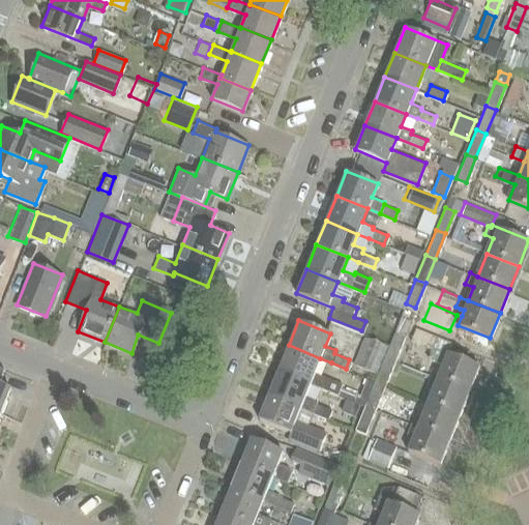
[(479,365),(446,351),(450,343),(417,329),(413,342),(431,348),(427,356),(442,362),(438,375),(470,387),(479,365)]
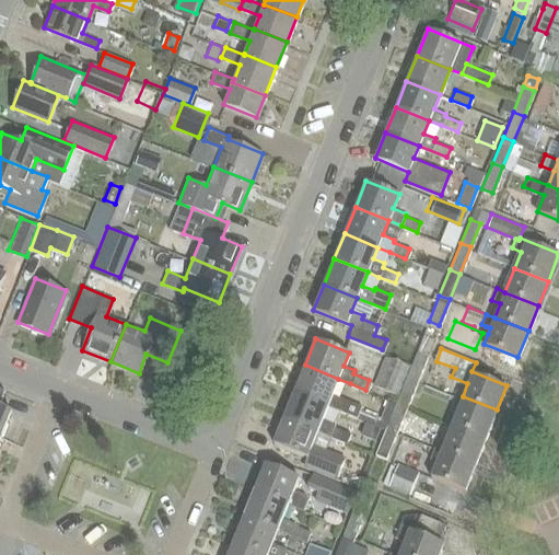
[(418,377),(427,355),(416,350),(407,372),(418,377)]
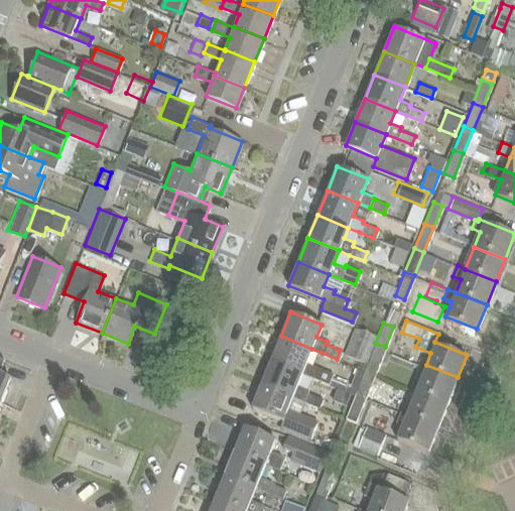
[(354,326),(343,352),(365,361),(376,335),(354,326)]
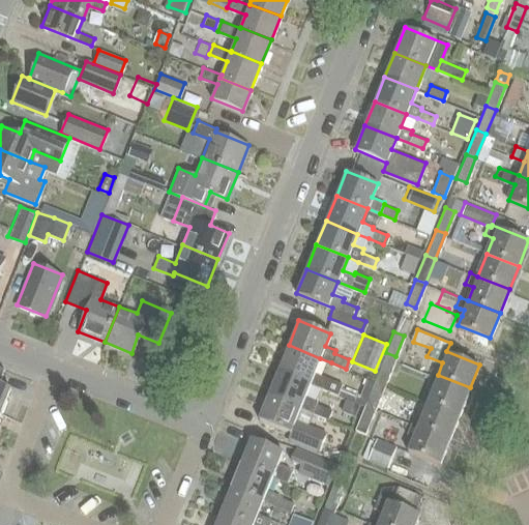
[(326,375),(315,371),(320,358),(289,345),(278,370),(310,382),(321,387),(334,392),(339,384),(325,378),(326,375)]
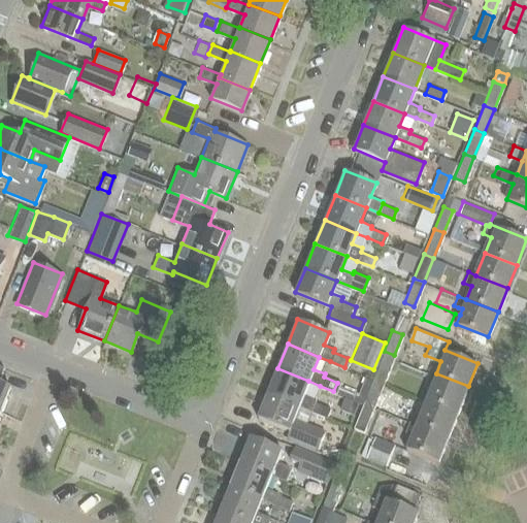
[(384,351),(373,377),(384,381),(394,355),(384,351)]
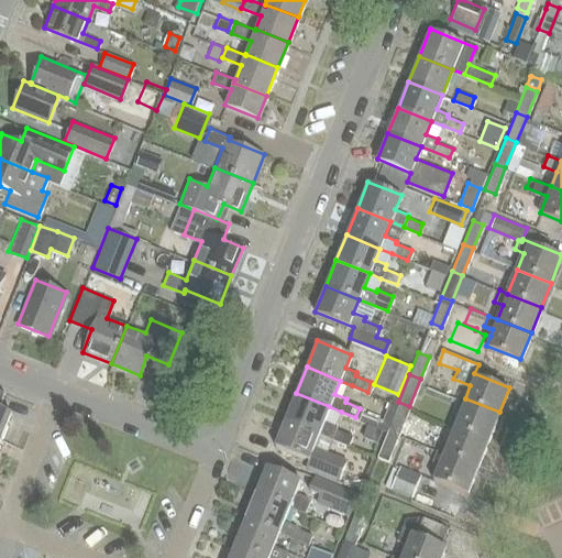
[(0,438),(11,412),(0,406),(0,402),(4,391),(0,389),(0,438)]
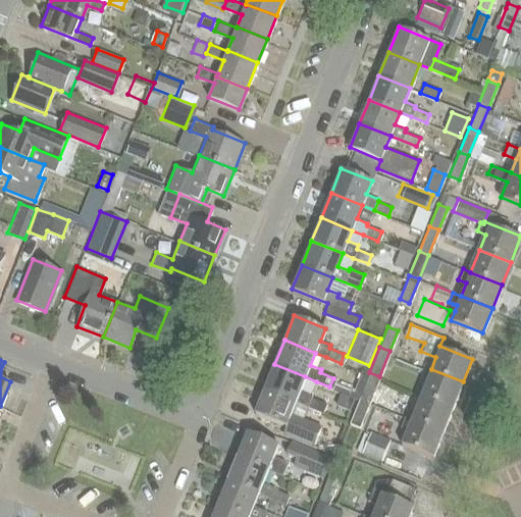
[(361,371),(341,363),(337,371),(358,379),(361,371)]
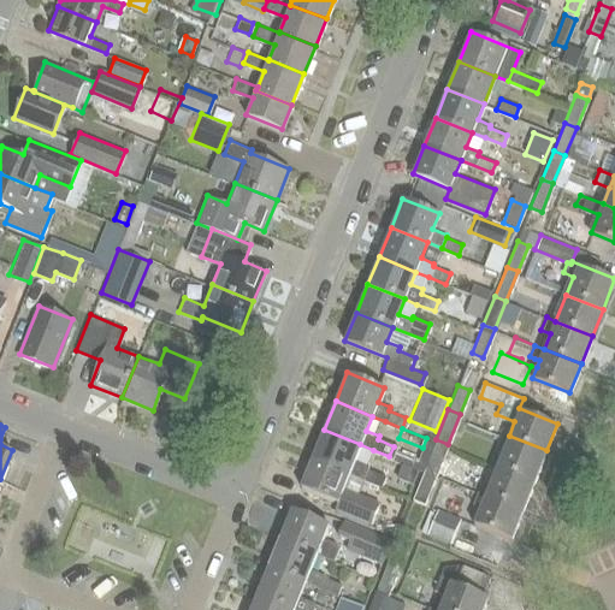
[(355,459),(360,444),(324,430),(313,457),(349,472),(362,478),(379,485),(383,474),(366,468),(367,463),(355,459)]
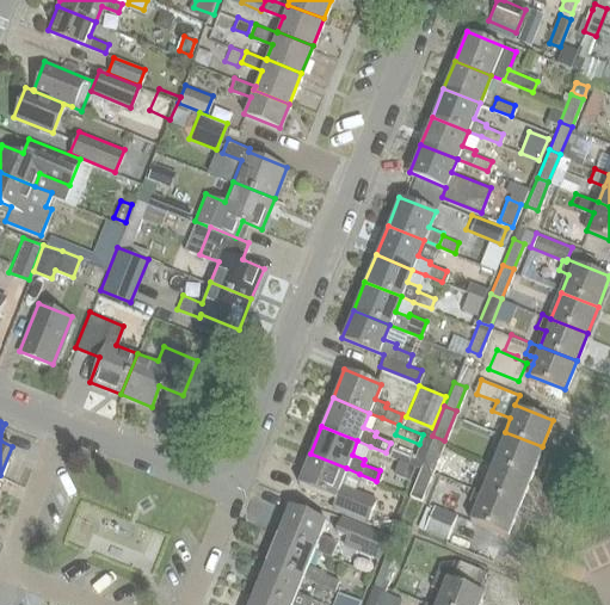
[(530,475),(542,446),(505,432),(504,433),(497,430),(492,442),(500,444),(493,461),(530,475)]
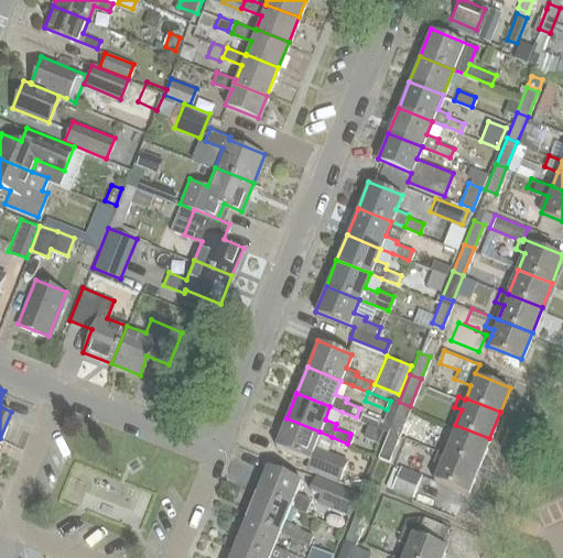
[(399,402),(388,429),(399,434),(410,406),(399,402)]
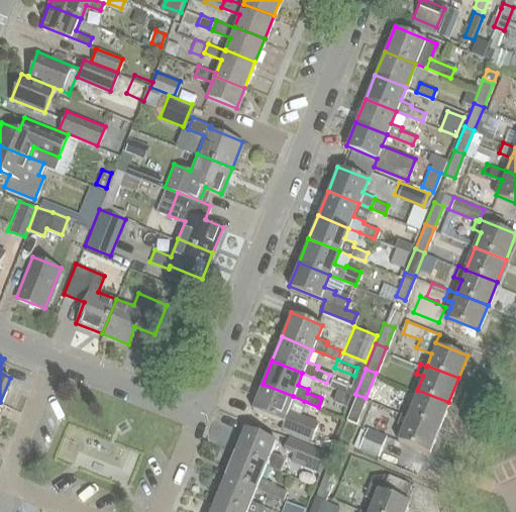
[(288,409),(293,396),(263,384),(252,408),(287,422),(284,429),(309,439),(316,420),(288,409)]
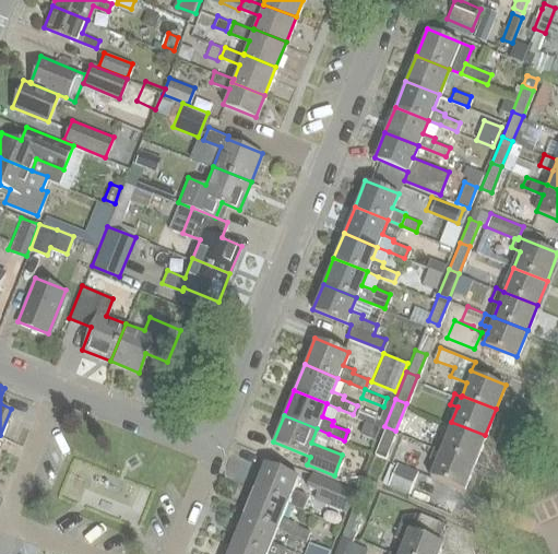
[(474,462),(485,435),(451,422),(451,423),(437,417),(432,428),(447,434),(440,448),(474,462)]
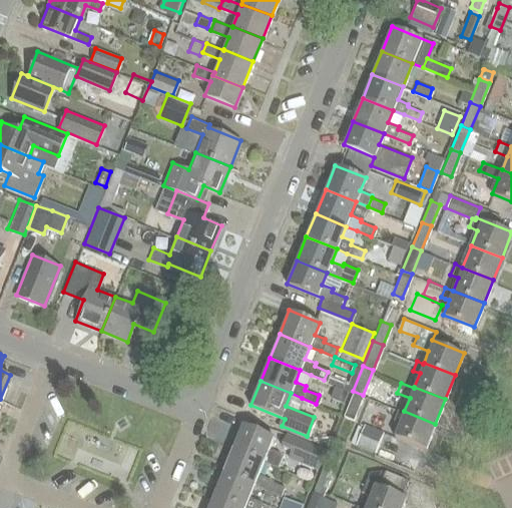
[(363,395),(353,391),(344,414),(354,418),(363,395)]
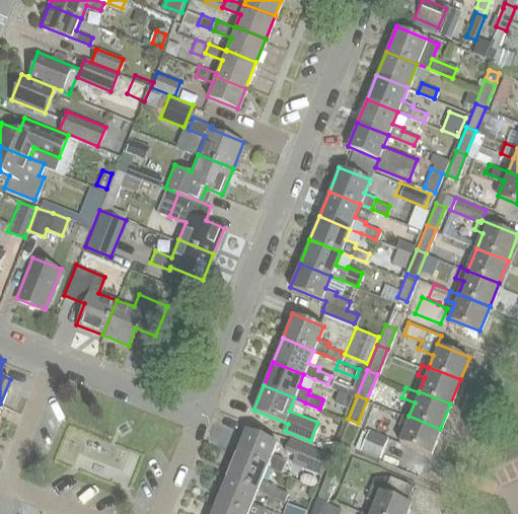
[(397,424),(404,427),(398,441),(430,453),(440,429),(409,416),(401,414),(397,424)]
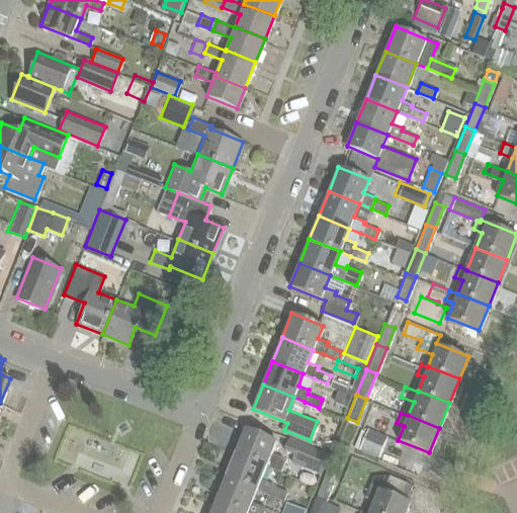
[(246,427),(236,452),(266,464),(279,469),(283,459),(280,455),(271,451),(276,440),(246,427)]
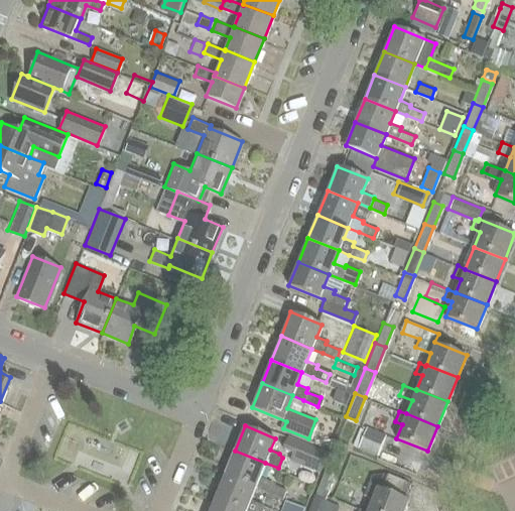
[(356,446),(375,455),(384,433),(365,425),(356,446)]
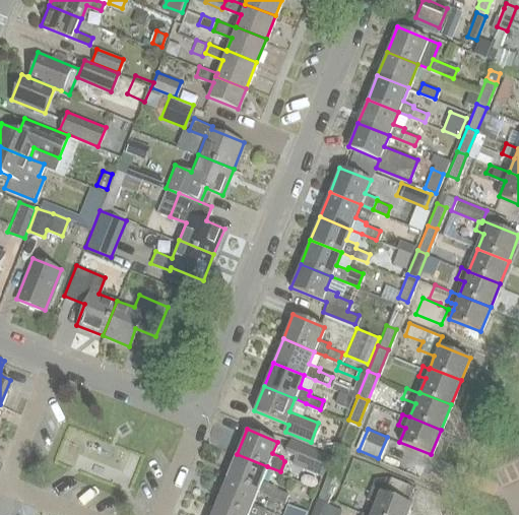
[(285,450),(295,454),(292,462),(320,473),(328,452),(290,437),(285,450)]
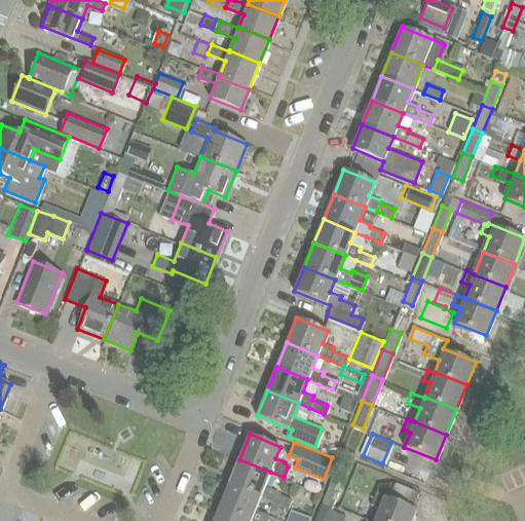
[(239,459),(229,483),(260,495),(271,499),(271,501),(286,507),(290,497),(274,492),(275,490),(264,485),(270,472),(239,459)]
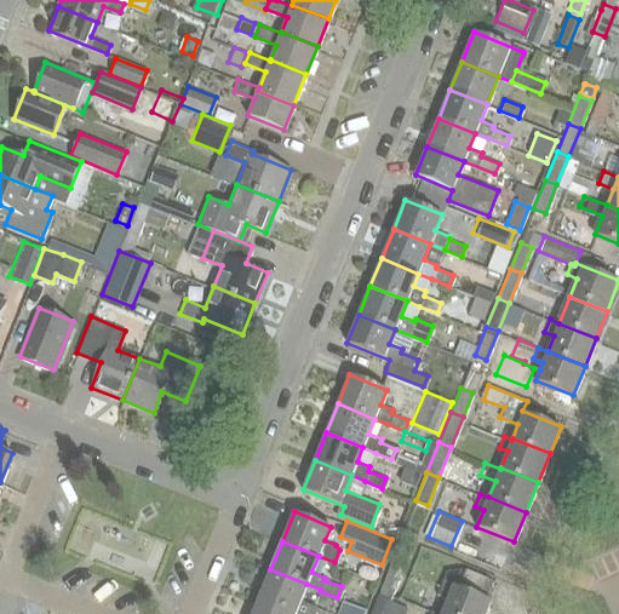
[(393,594),(403,566),(390,561),(379,587),(393,594)]
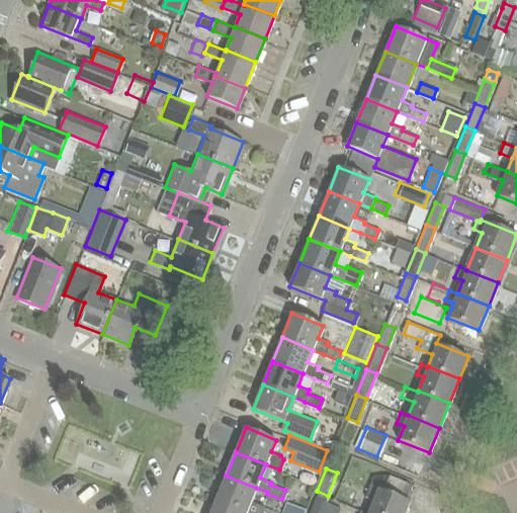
[(374,499),(369,512),(370,512),(405,512),(410,501),(405,499),(411,486),(412,484),(382,473),(371,476),(363,495),(374,499)]
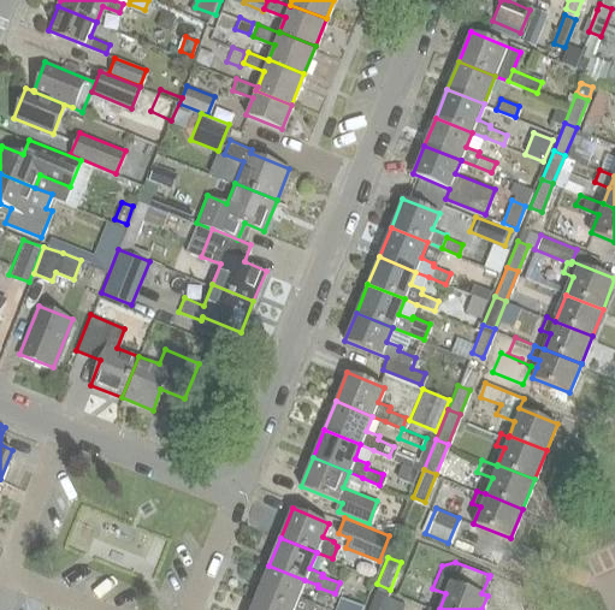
[(299,597),(305,580),(268,566),(258,593),(294,608),(297,609),(324,609),(311,604),(312,602),(299,597)]
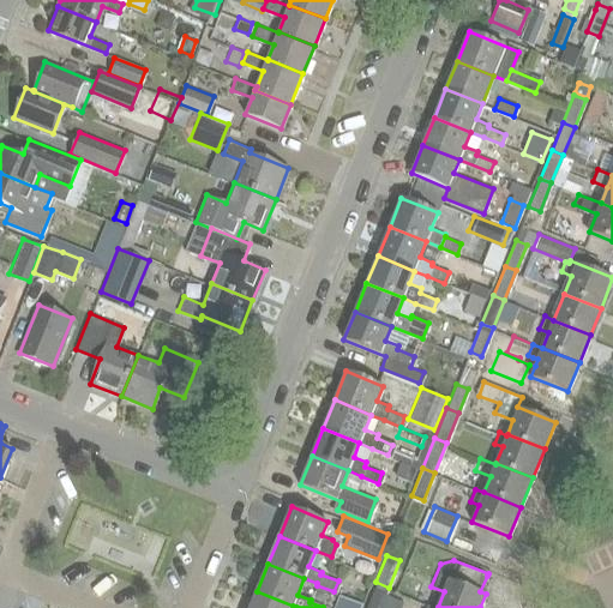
[(379,607),(389,588),(376,582),(365,607),(379,607)]
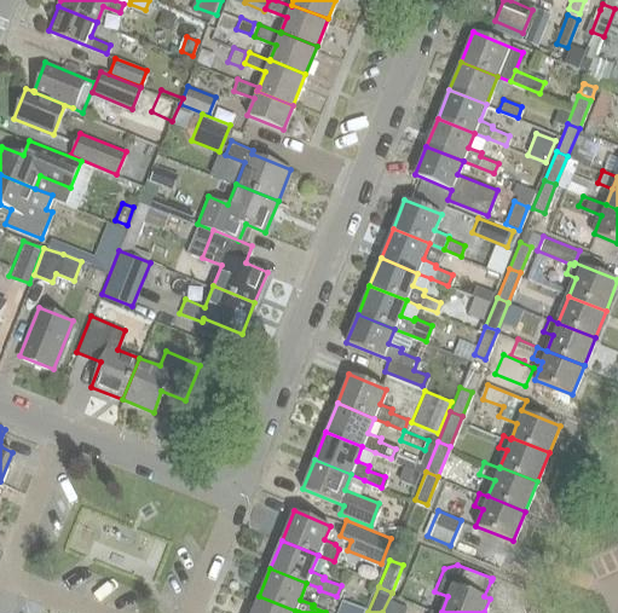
[(259,596),(250,612),(294,612),(295,611),(259,596)]
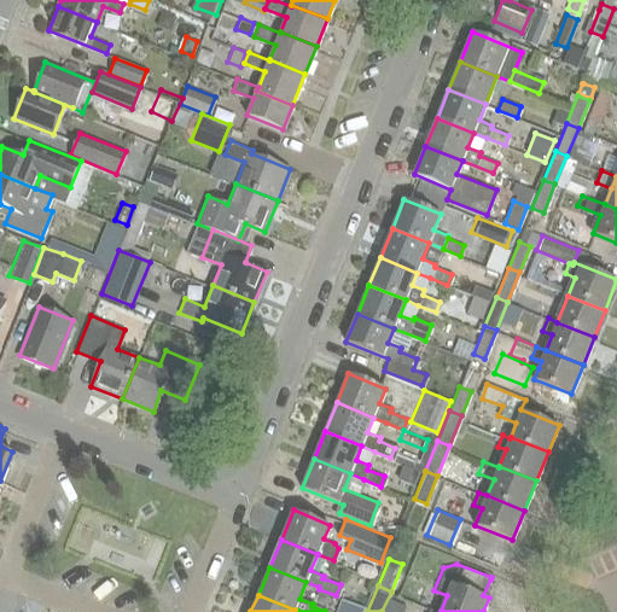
[(344,611),(360,611),(364,605),(350,600),(344,611)]
